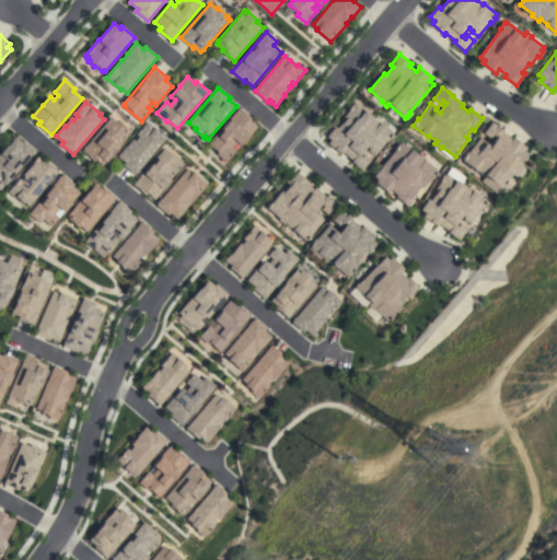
[(337,127),(339,128),(347,119),(345,117),(351,111),(350,109),(355,104),(356,105),(357,103),(381,124),(382,123),(395,133),(392,137),(393,138),(390,142),(389,141),(375,155),(369,150),(370,149),(368,147),(360,155),(363,158),(366,154),(372,160),(363,171),(352,161),(354,160),(345,152),(343,154),(329,143),(333,140),(328,137),(337,127)]
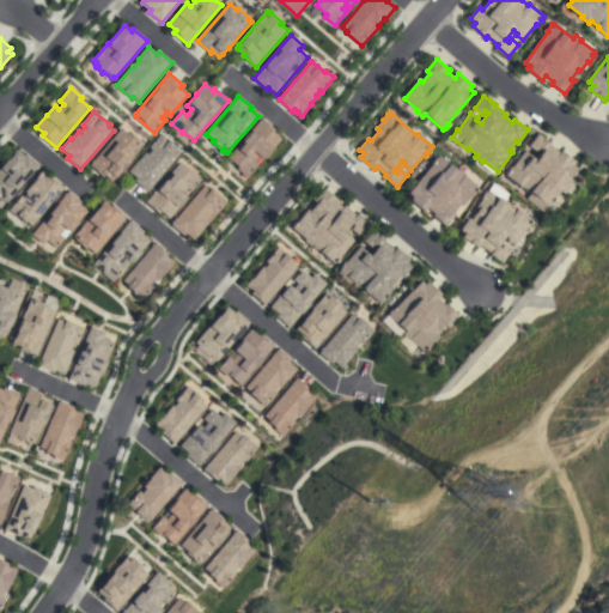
[(263,117),(276,129),(274,132),(282,139),(265,159),(260,156),(255,162),(260,165),(249,177),(238,168),(239,167),(229,157),(263,117)]
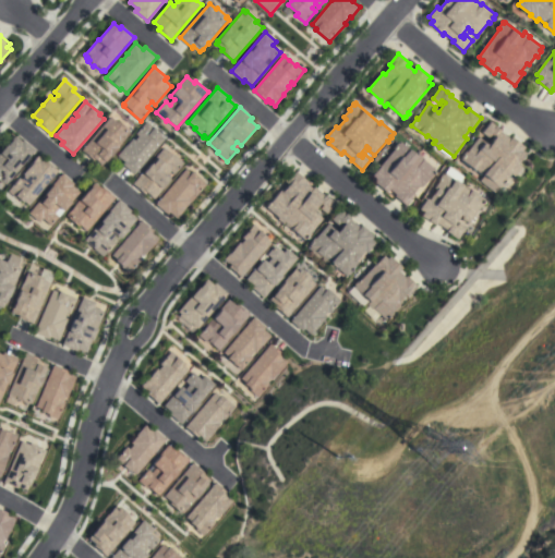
[(111,117),(119,123),(120,121),(131,130),(130,131),(131,133),(111,157),(111,156),(104,165),(97,159),(95,161),(83,150),(111,117)]
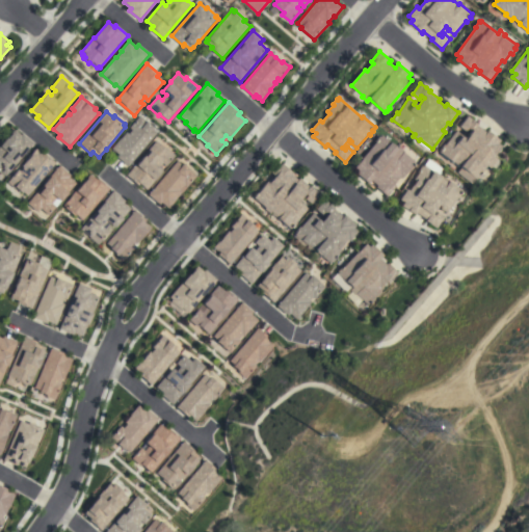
[(130,166),(118,157),(121,155),(113,149),(122,139),(128,132),(130,134),(134,130),(131,128),(141,115),(155,127),(154,129),(159,132),(130,166)]
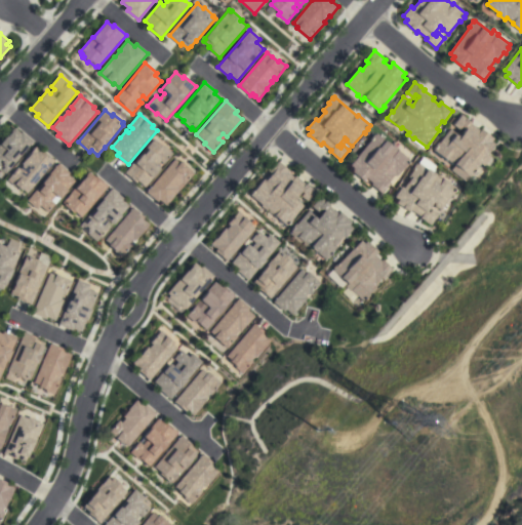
[(452,170),(456,166),(448,159),(447,160),(435,151),(438,147),(436,146),(439,143),(440,144),(450,129),(456,134),(456,135),(459,137),(466,129),(463,126),(460,129),(454,124),(463,115),(473,122),(472,123),(481,131),(482,129),(494,138),(492,142),(496,145),(488,154),(492,157),(485,166),(481,164),(475,172),(476,172),(473,176),(472,176),(471,177),(471,176),(467,182),(452,170)]
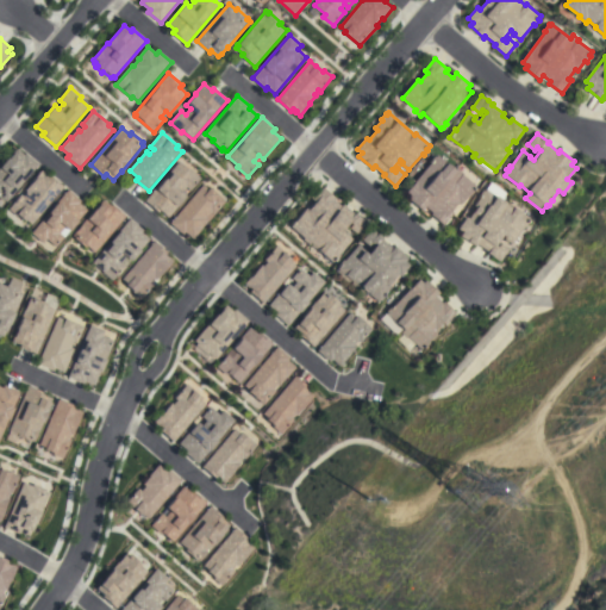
[(8,201),(6,200),(5,201),(0,197),(0,168),(8,159),(10,159),(18,149),(25,155),(27,153),(41,165),(8,201)]
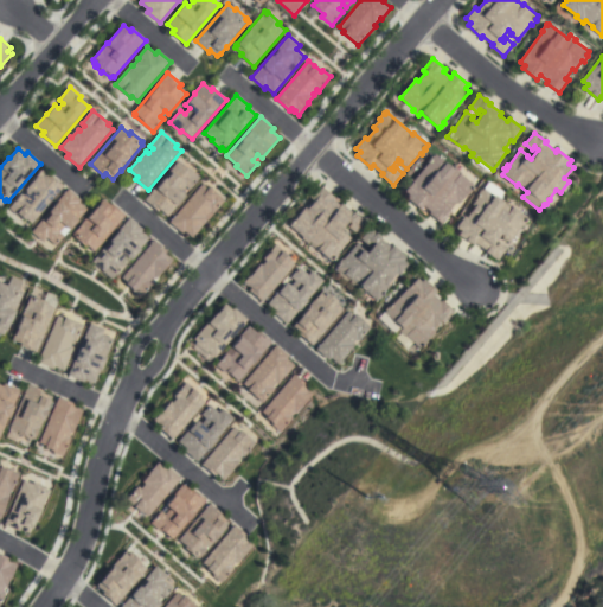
[(408,198),(410,195),(405,191),(431,161),(430,160),(434,155),(435,157),(437,154),(454,170),(456,167),(462,172),(461,173),(475,185),(472,189),(474,191),(469,195),(468,193),(460,203),(457,202),(450,210),(453,212),(443,224),(430,213),(432,211),(424,205),(421,210),(408,198)]
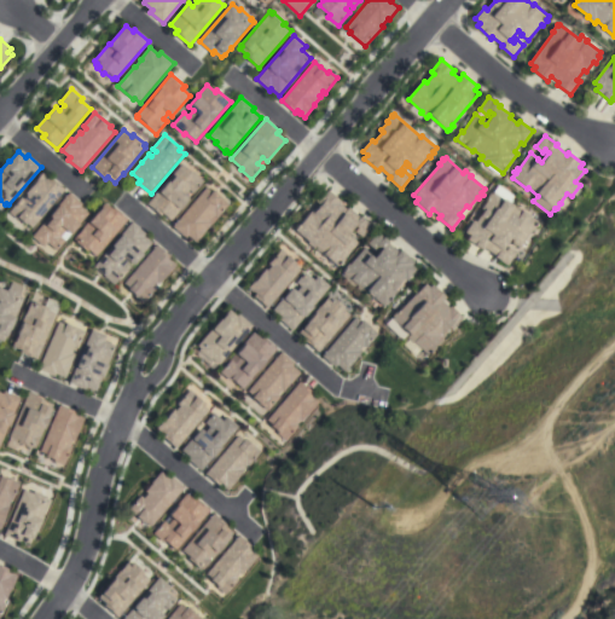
[(183,165),(193,174),(196,172),(206,180),(195,194),(191,190),(186,195),(190,198),(172,220),(164,214),(162,215),(149,204),(183,165)]
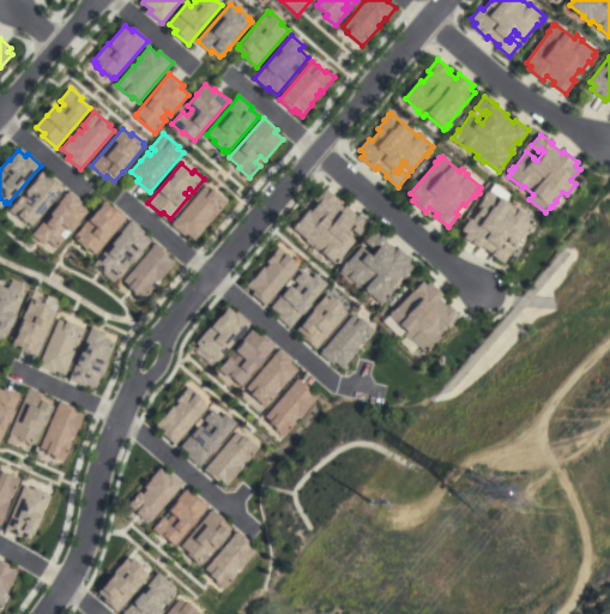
[(32,226),(28,222),(26,223),(19,216),(18,217),(10,210),(23,196),(25,198),(29,193),(26,192),(38,178),(37,178),(43,172),(50,178),(52,175),(66,188),(32,226)]
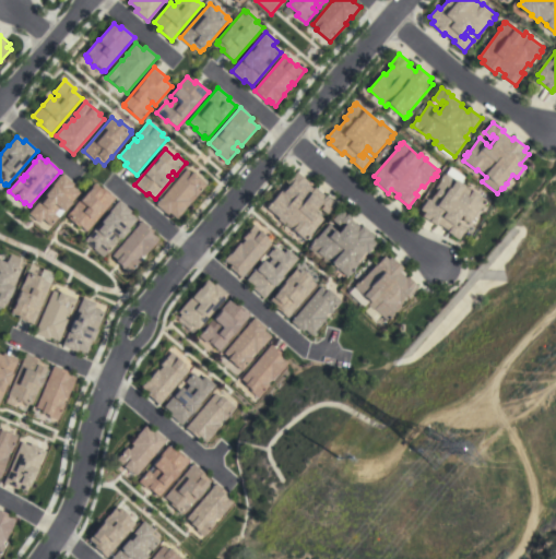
[(188,169),(193,174),(194,173),(208,185),(198,197),(193,203),(192,202),(179,218),(172,213),(169,215),(157,204),(188,169)]
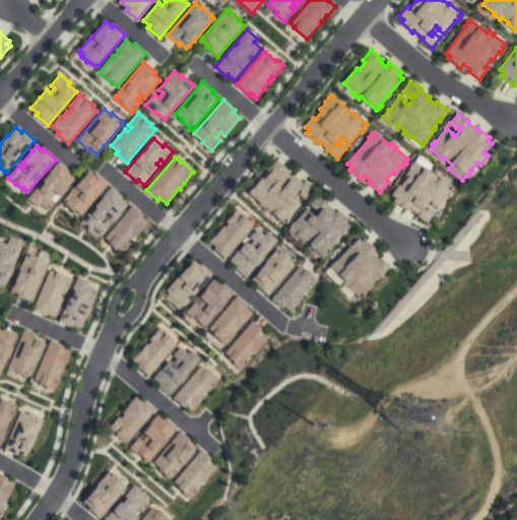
[(291,217),(292,218),(289,220),(287,219),(284,223),(272,213),(273,212),(266,206),(265,208),(260,204),(261,203),(249,193),(262,178),(264,179),(270,172),(268,170),(276,160),(287,169),(285,171),(293,177),(294,175),(303,182),(304,182),(313,189),(305,199),(300,194),(302,191),(299,189),(292,197),(295,200),(296,199),(302,204),(291,217)]
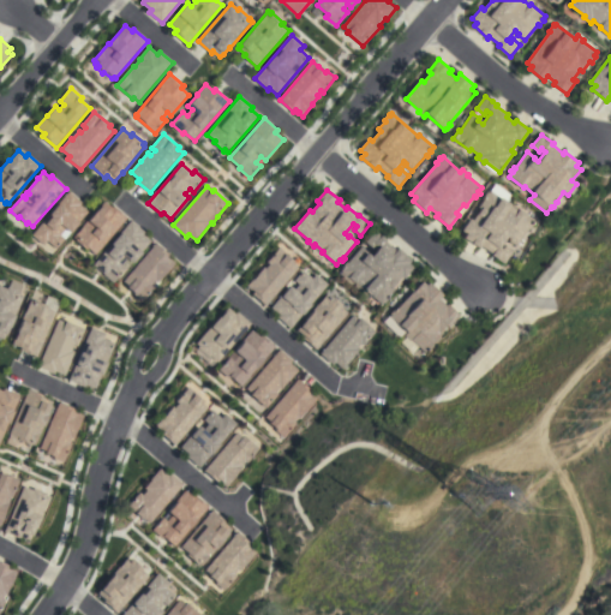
[(70,191),(83,203),(81,204),(89,212),(71,233),(66,228),(61,236),(66,239),(58,249),(48,240),(45,245),(33,236),(70,191)]
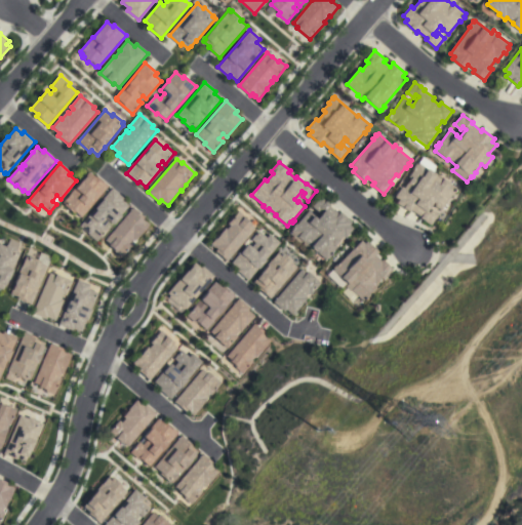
[(444,179),(444,178),(457,188),(456,190),(457,190),(453,196),(452,195),(442,210),(436,205),(436,204),(433,202),(427,211),(431,213),(433,210),(439,214),(432,226),(420,217),(422,216),(412,209),(410,211),(398,203),(400,200),(396,197),(403,187),(405,189),(412,178),(410,176),(415,169),(414,168),(417,164),(418,164),(419,163),(444,179)]
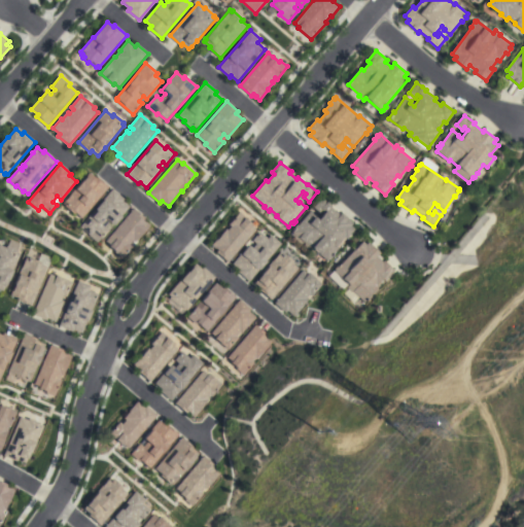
[(82,218),(76,213),(75,214),(66,206),(66,205),(64,203),(76,188),(77,188),(91,172),(97,178),(98,176),(110,186),(82,218)]
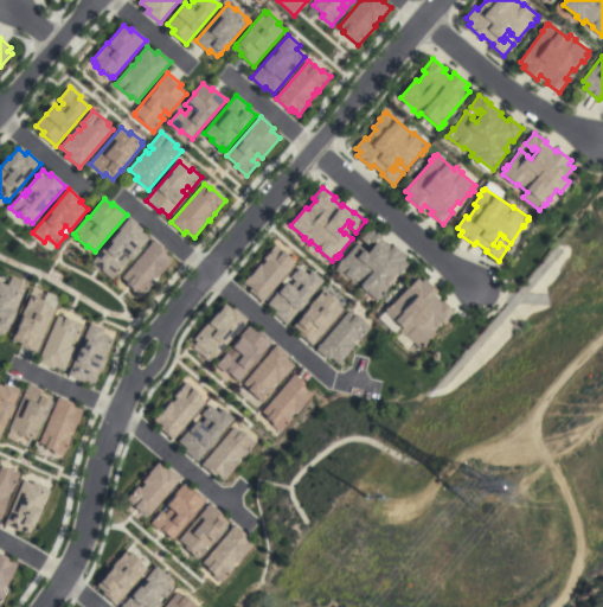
[(130,217),(145,229),(142,231),(151,238),(132,260),(127,256),(122,261),(127,264),(119,275),(117,275),(114,279),(94,261),(130,217)]
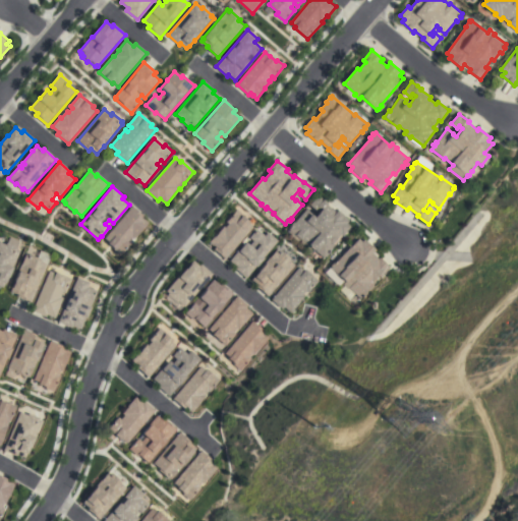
[(307,209),(312,214),(311,216),(314,218),(322,210),(319,208),(317,210),(310,205),(319,195),(329,204),(328,205),(337,213),(338,211),(350,221),(347,223),(351,227),(329,252),(330,253),(327,257),(326,256),(325,257),(302,238),(301,240),(289,229),(292,227),(291,226),(294,222),(295,223),(307,209)]
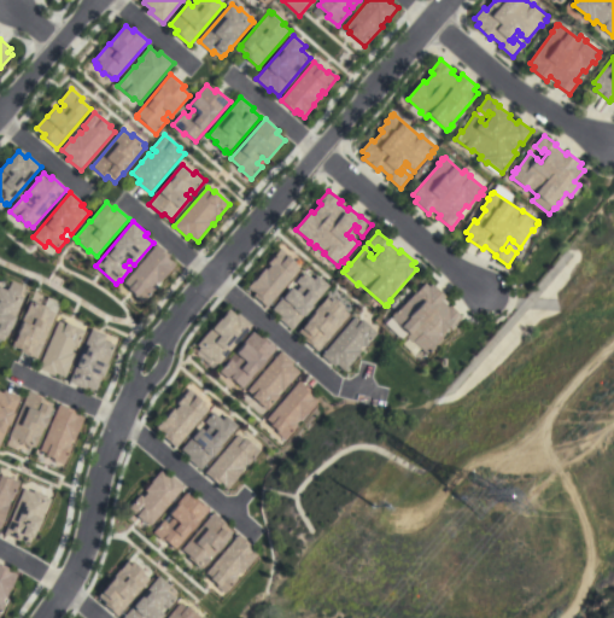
[(158,244),(171,256),(169,258),(171,261),(173,260),(177,264),(162,283),(163,283),(157,290),(156,290),(145,303),(136,296),(136,295),(129,289),(130,287),(126,283),(158,244)]
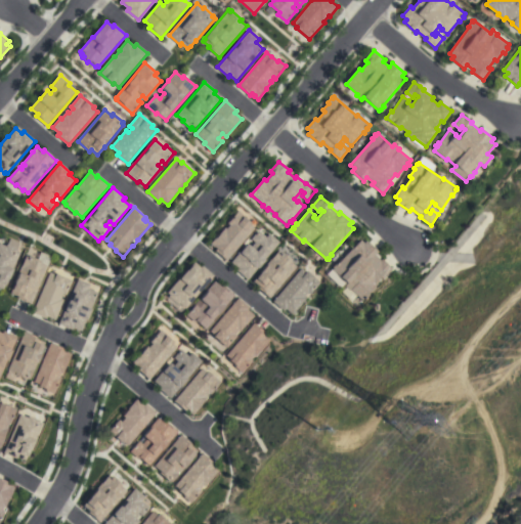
[(228,261),(216,251),(218,249),(216,247),(215,247),(212,245),(226,227),(227,228),(230,225),(229,223),(240,211),(253,222),(252,224),(256,228),(228,261)]
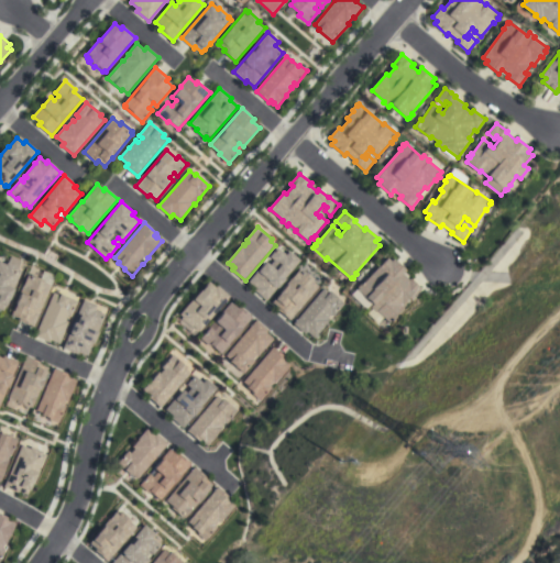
[(267,300),(255,290),(257,288),(250,282),(266,262),(271,266),(275,261),(271,256),(280,247),(287,255),(292,251),(302,261),(267,300)]
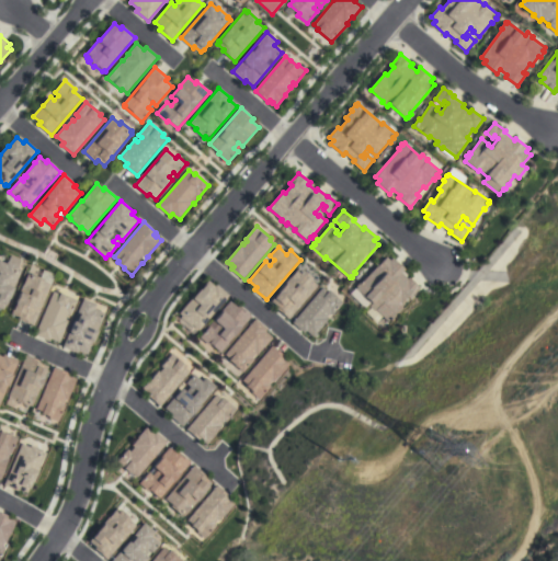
[(0,260),(9,264),(12,255),(23,260),(20,268),(23,270),(11,298),(10,298),(6,309),(0,307),(0,260)]
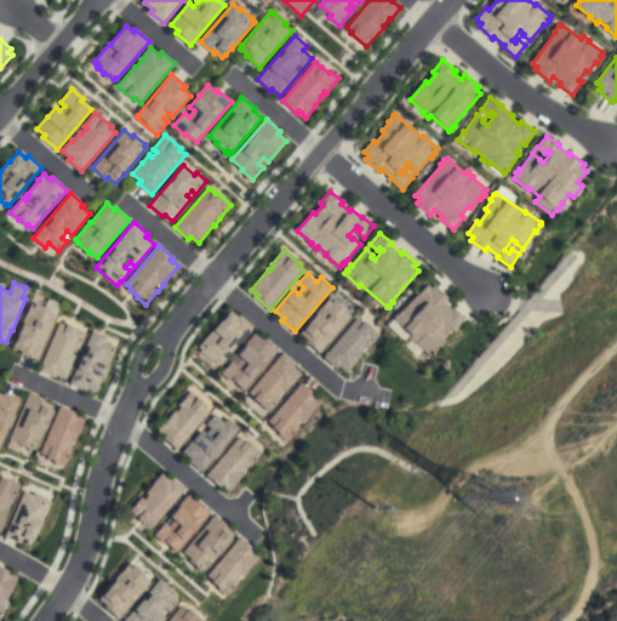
[(428,284),(432,288),(435,285),(449,298),(445,302),(451,309),(453,307),(466,318),(455,330),(452,328),(444,336),(446,339),(436,348),(439,349),(434,353),(433,352),(429,355),(416,343),(415,343),(410,339),(411,336),(394,319),(396,318),(395,317),(400,311),(401,312),(428,284)]
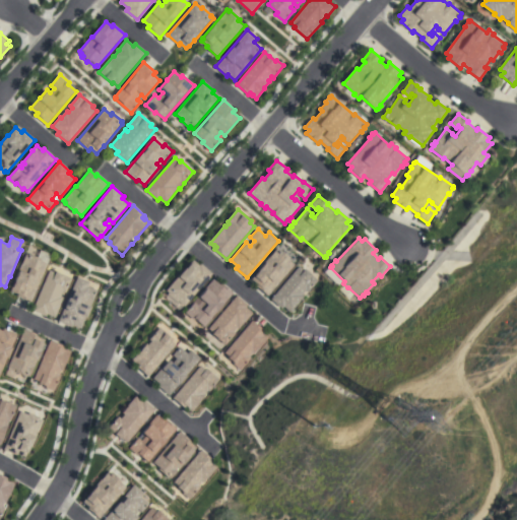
[(269,296),(257,285),(258,284),(252,279),(259,271),(258,271),(278,249),(279,250),(280,249),(291,258),(288,259),(296,265),(269,296)]
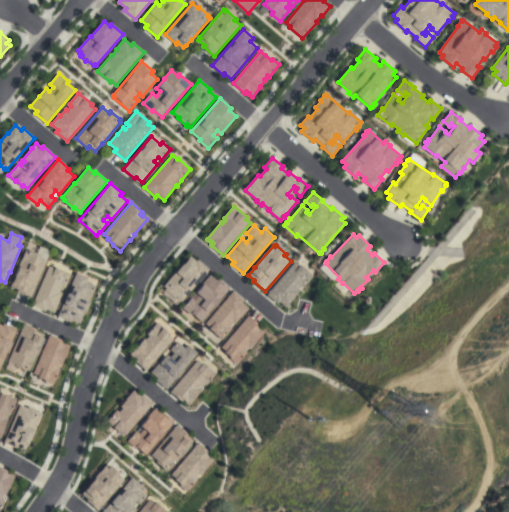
[(32,297),(18,291),(19,290),(11,286),(27,250),(28,251),(29,250),(41,255),(40,256),(48,260),(32,297)]
